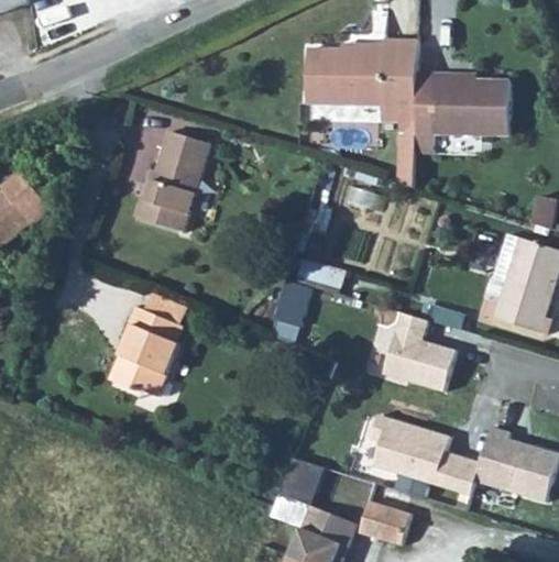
[(0,0),(0,11),(28,3),(26,0),(0,0)]
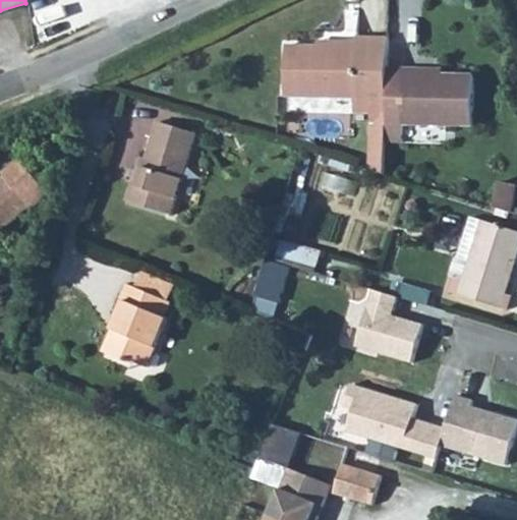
[(313,46),(283,45),(282,96),(351,98),(351,102),(383,103),(384,66),(384,38),(353,37),(353,41),(338,41),(338,47),(313,46)]
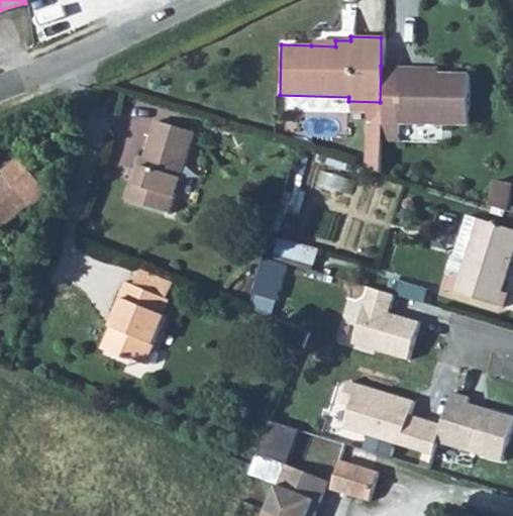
[(379,140),(396,141),(397,124),(465,125),(467,73),(435,73),(412,72),(412,67),(381,66),(380,102),(380,113),(380,120),(379,140)]
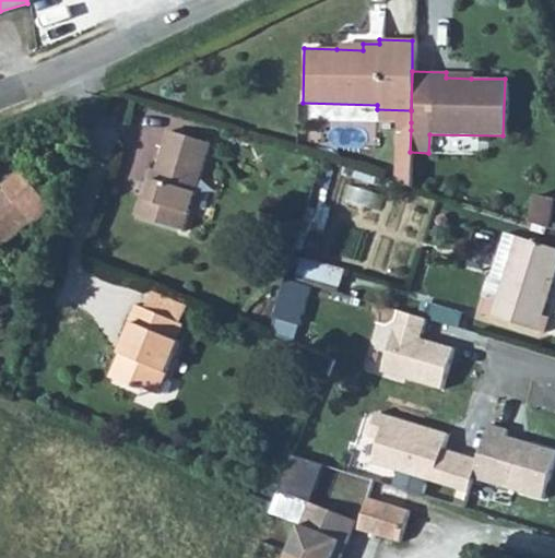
[(377,121),(411,122),(411,110),(377,109),(377,121)]
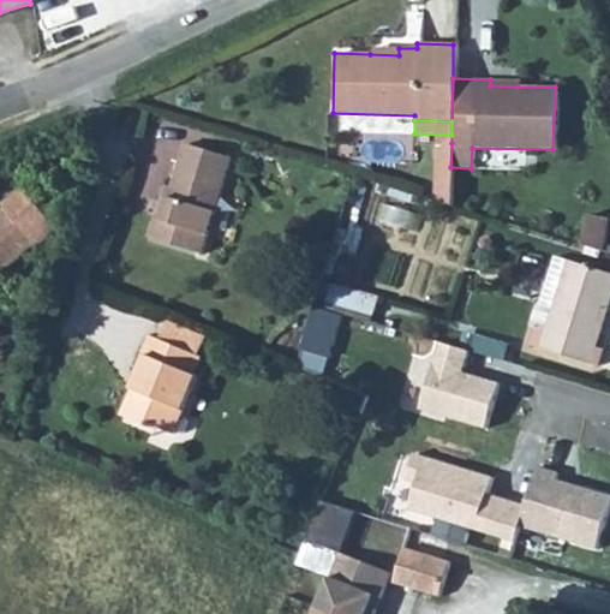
[(431,200),(449,206),(450,167),(452,143),(432,143),(431,200)]
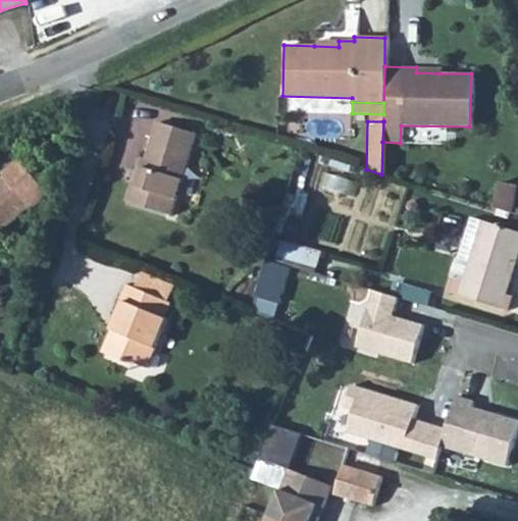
[(131,185),(125,204),(168,216),(194,134),(155,122),(144,160),(136,187),(131,185)]
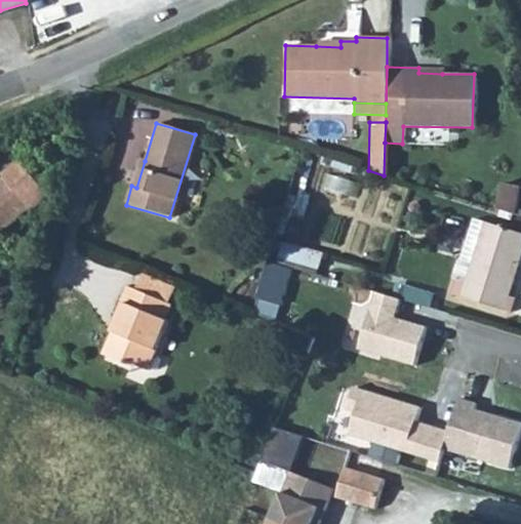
[(0,229),(27,207),(28,209),(46,194),(16,157),(0,170),(0,176),(0,229)]
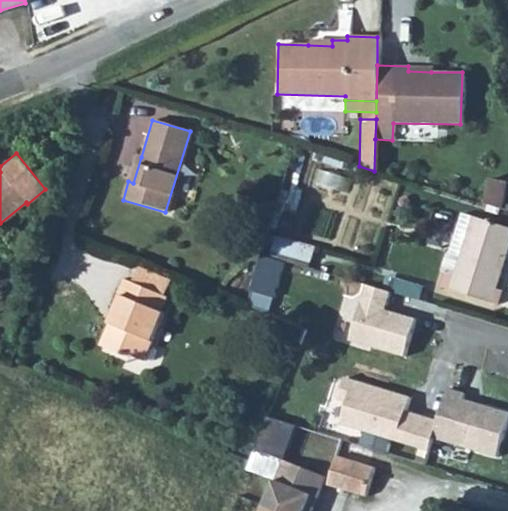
[(128,181),(133,183),(141,157),(136,155),(128,181)]
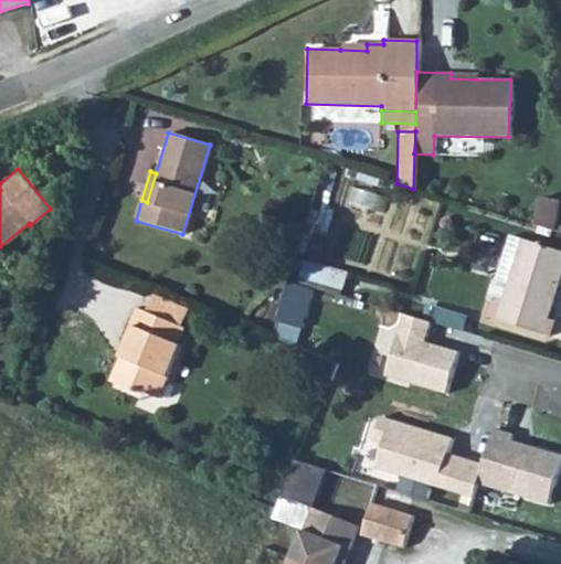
[(532,225),(551,232),(557,201),(538,197),(532,225)]
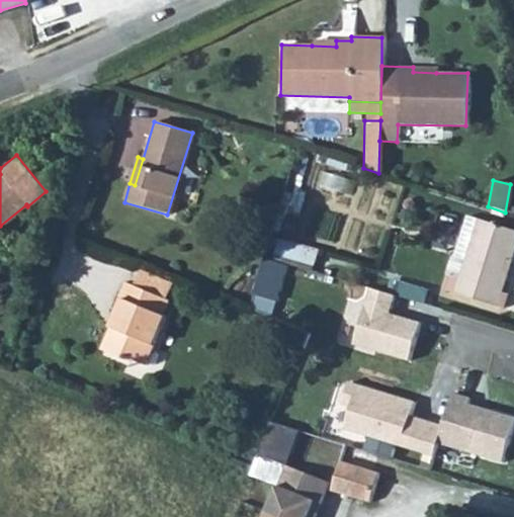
[(441,289),(499,307),(503,292),(497,291),(513,234),(513,230),(464,216),(452,254),(464,257),(457,278),(445,274),(441,289)]
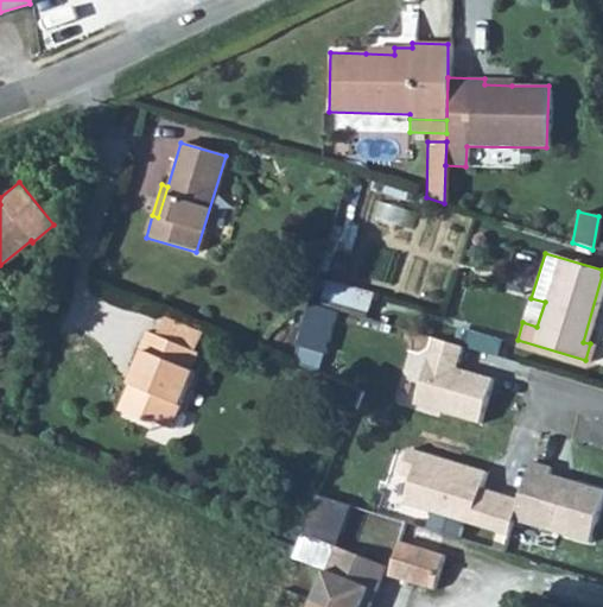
[(318,298),(365,310),(369,293),(323,280),(318,298)]
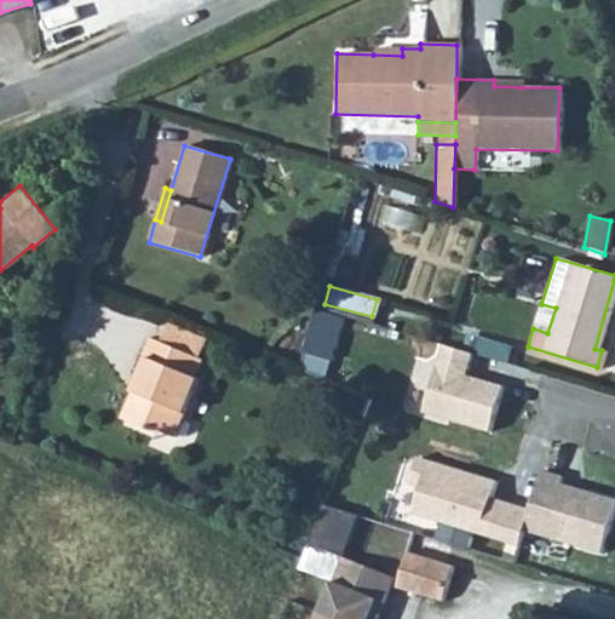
[(316,307),(306,348),(333,353),(342,313),(316,307)]
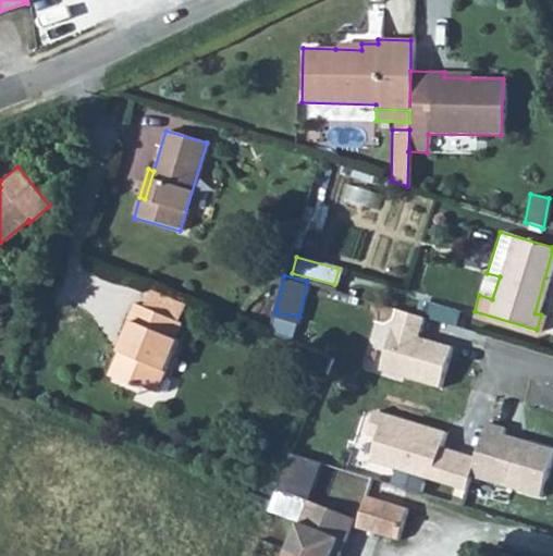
[(107,375),(133,385),(134,385),(152,392),(174,340),(172,338),(184,306),(150,289),(143,308),(132,304),(117,338),(121,341),(107,375)]
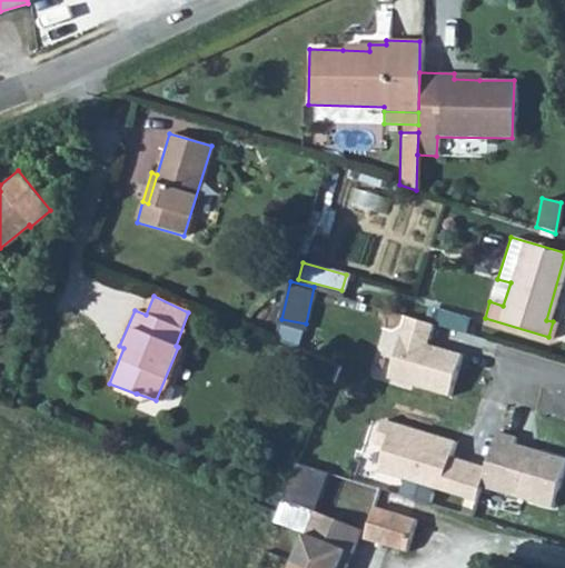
[(435,326),(407,317),(389,377),(449,396),(462,354),(429,344),(435,326)]
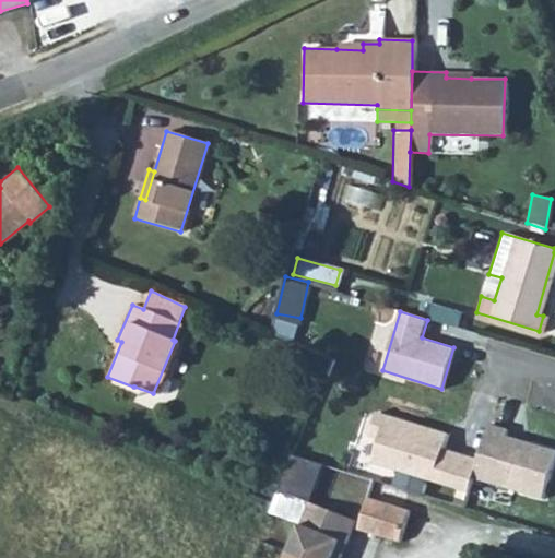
[(472,479),(479,459),(444,448),(448,432),(375,410),(366,439),(378,442),(372,463),(468,493),(472,479)]
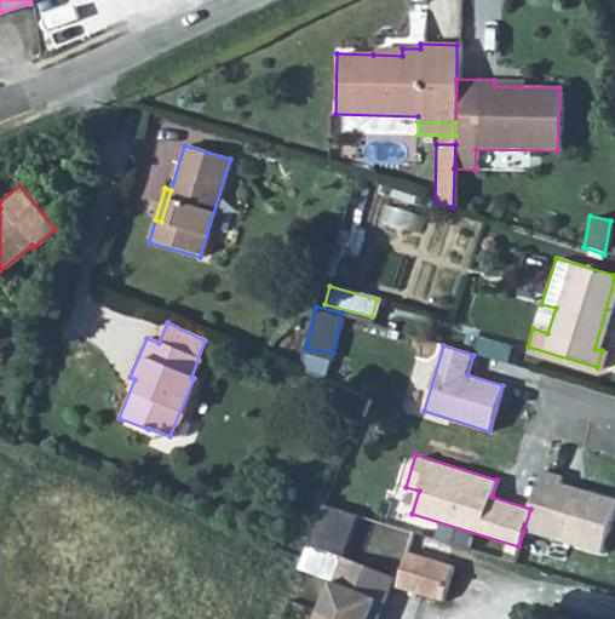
[(530,509),(523,532),(602,555),(614,506),(614,498),(563,485),(564,476),(540,470),(530,509)]
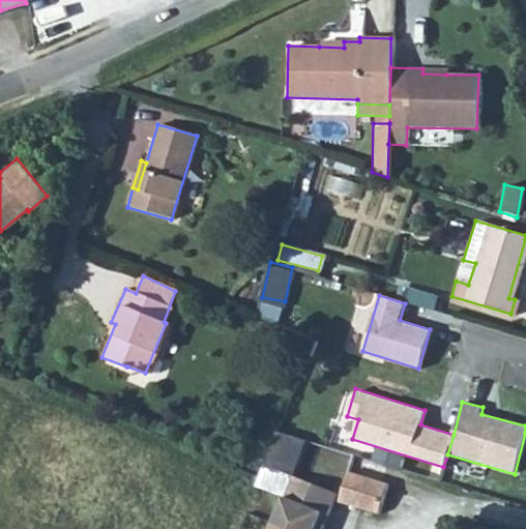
[(325,510),(333,489),(290,471),(267,528),(317,528),(321,520),(316,518),(320,508),(325,510)]
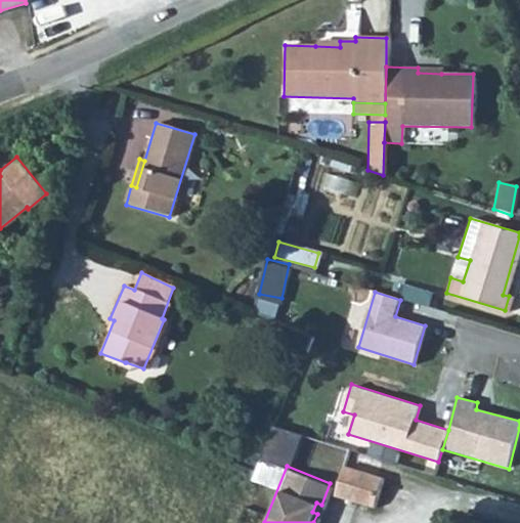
[(332,494),(370,507),(379,478),(341,466),(332,494)]
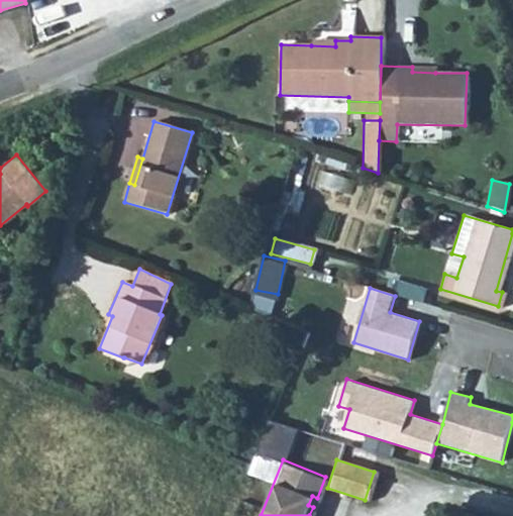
[(308,505),(313,507),(317,498),(312,496),(308,505)]
